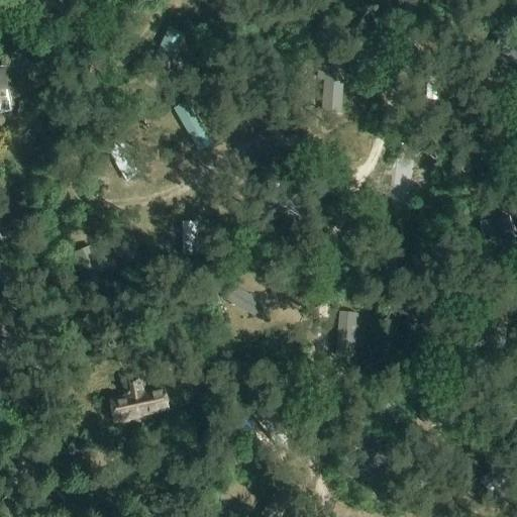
[(156,55),(173,64),(186,36),(168,28),(156,55)]
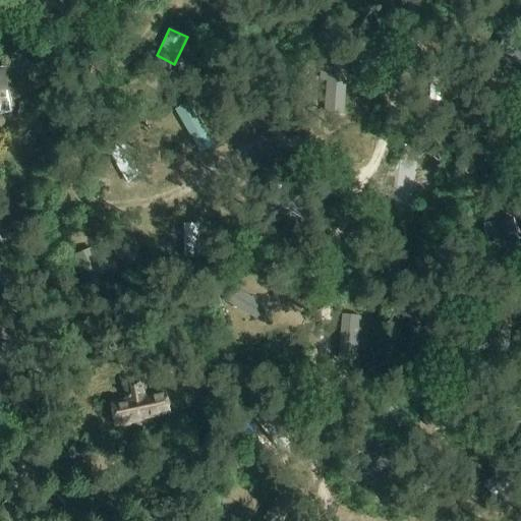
[(430,59),(428,88),(443,89),(444,60),(430,59)]
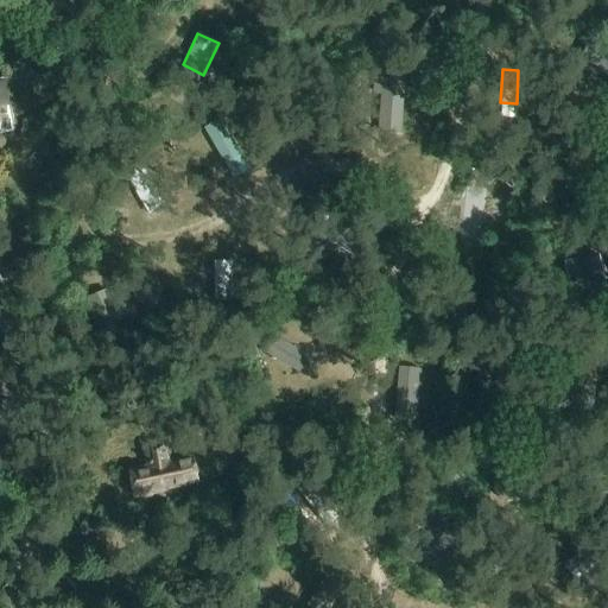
[(384,81),(379,133),(398,135),(404,83),(384,81)]
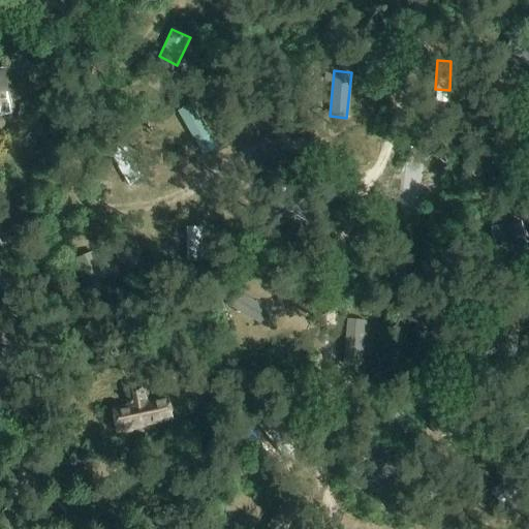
[(191,104),(177,113),(198,148),(212,139),(191,104)]
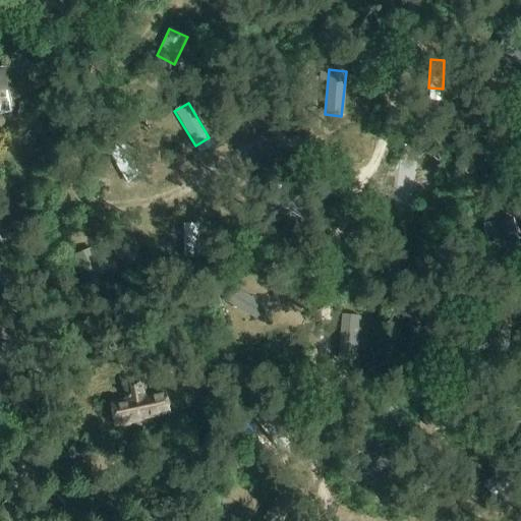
[(112,152),(113,155),(128,185),(149,175),(131,141),(112,152)]
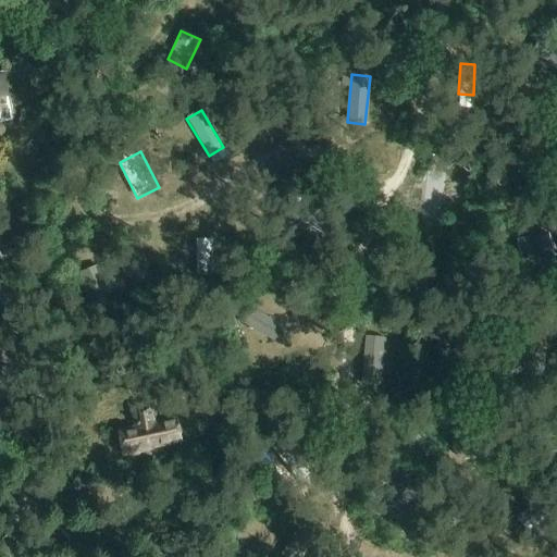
[(423,222),(443,224),(445,206),(425,203),(423,222)]
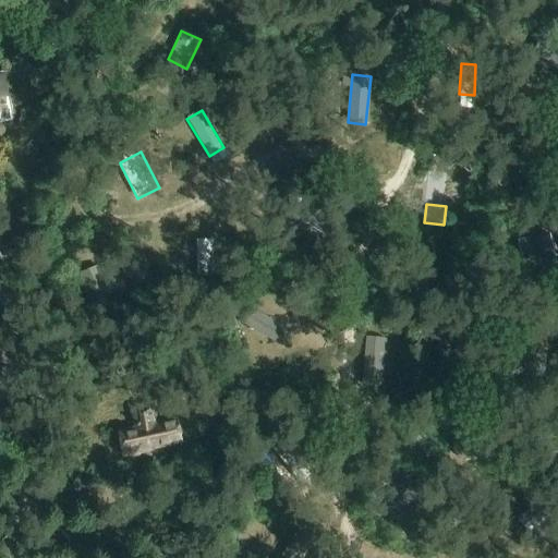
[(548,238),(518,244),(521,259),(550,253),(548,238)]
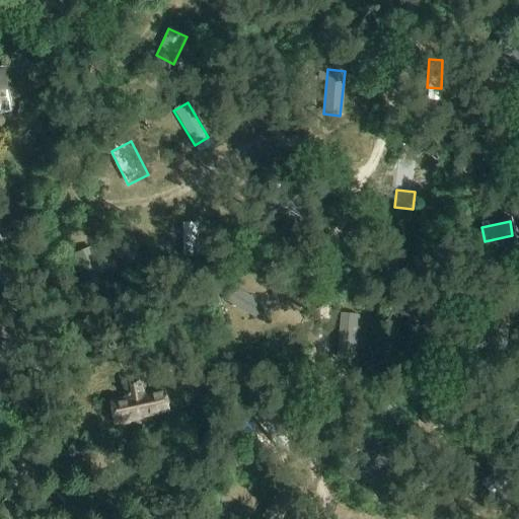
[(182,226),(184,254),(199,253),(198,226),(182,226)]
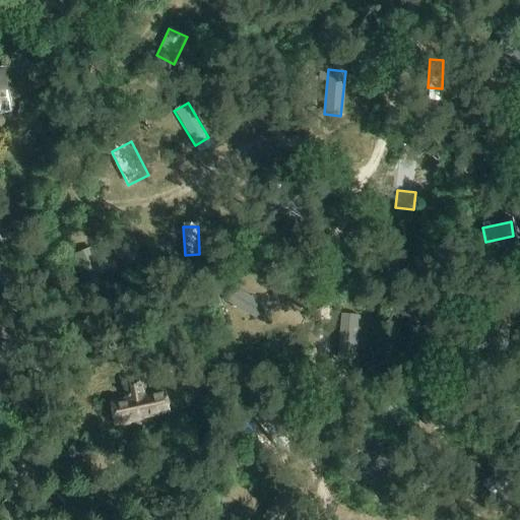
[(81,270),(86,280),(109,271),(104,260),(81,270)]
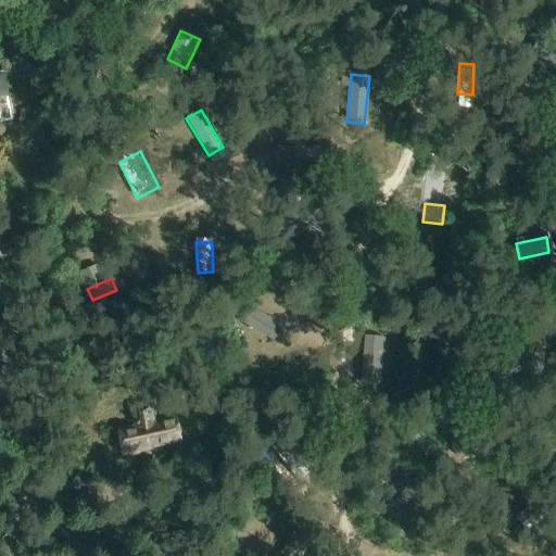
[(290,329),(254,308),(244,326),(280,346),(290,329)]
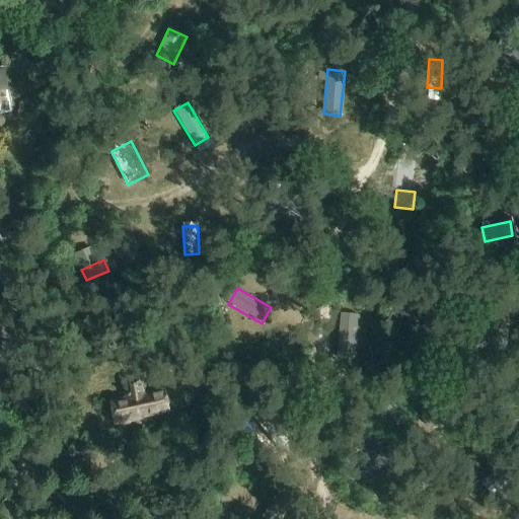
[(340,313),(337,358),(355,360),(358,315),(340,313)]
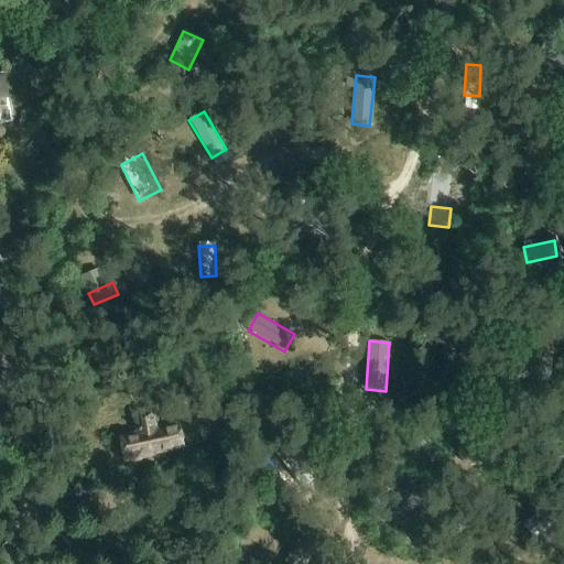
[(179,423),(155,429),(152,414),(132,419),(137,435),(122,437),(127,457),(183,445),(179,423)]
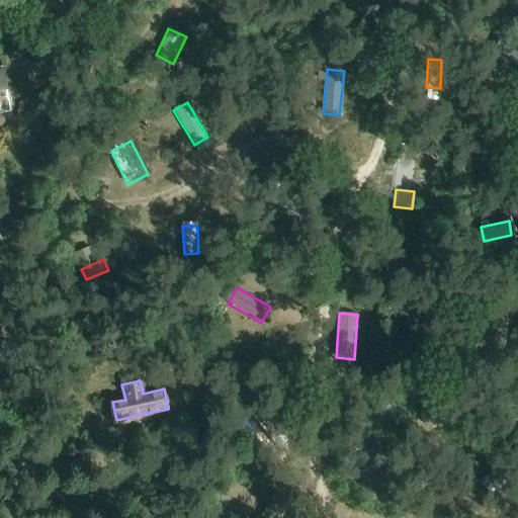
[(223,414),(210,407),(202,421),(214,428),(223,414)]
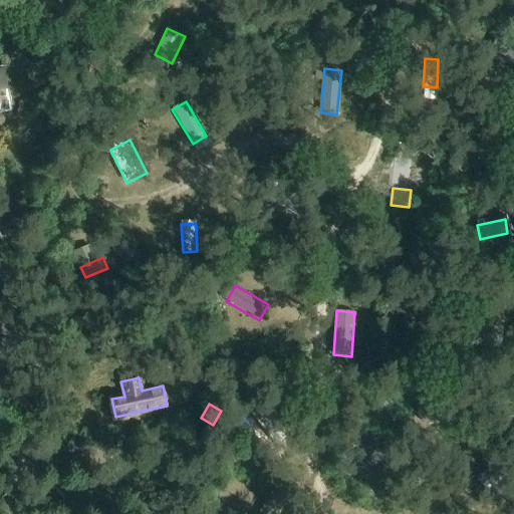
[(268,406),(252,417),(274,449),(290,437),(268,406)]
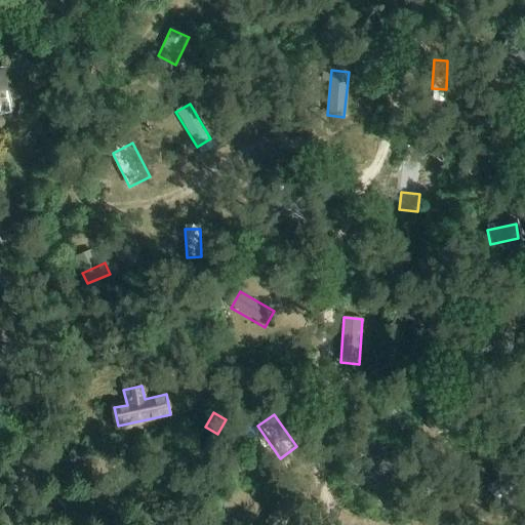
[(509,472),(486,490),(495,501),(518,483),(509,472)]
